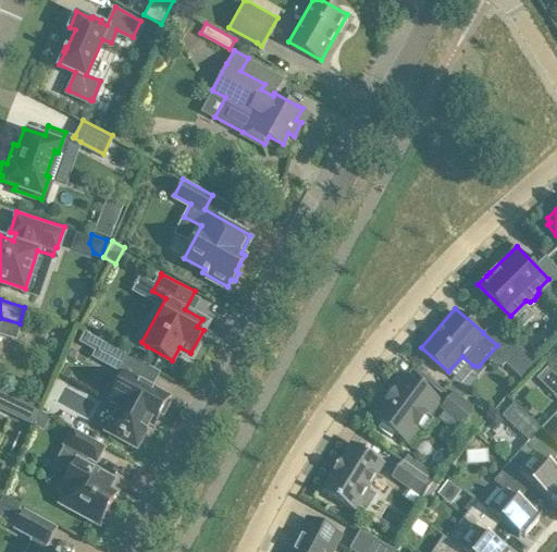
[(86,329),(81,339),(98,348),(103,339),(86,329)]
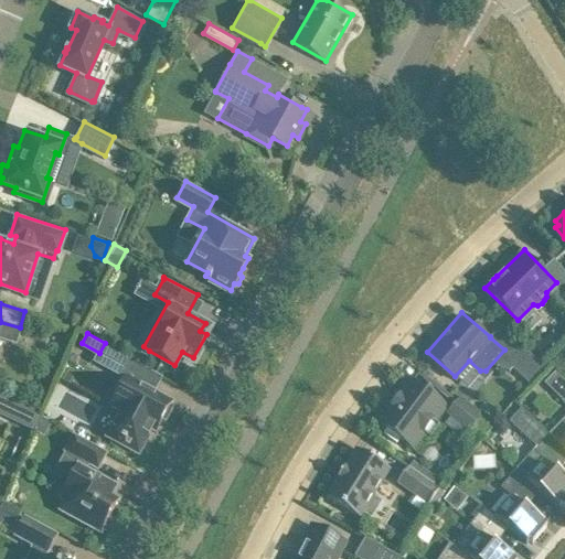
[(505,357),(530,380),(545,365),(521,342),(505,357)]
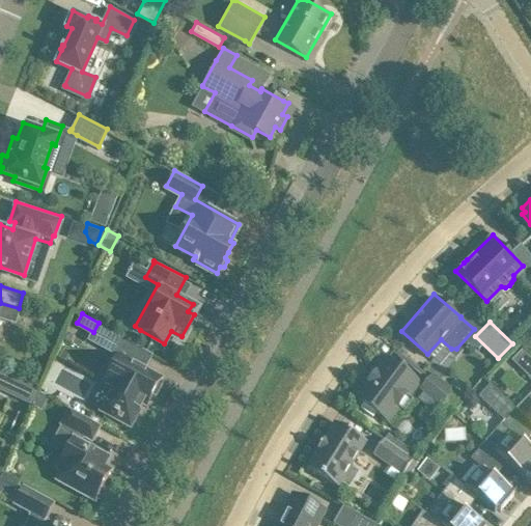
[(146,348),(114,331),(106,347),(123,356),(118,363),(114,361),(105,379),(114,384),(101,408),(130,423),(142,400),(146,403),(147,399),(146,399),(145,402),(143,399),(147,391),(149,393),(148,395),(149,395),(152,391),(156,393),(163,380),(160,378),(161,375),(138,362),(146,348)]
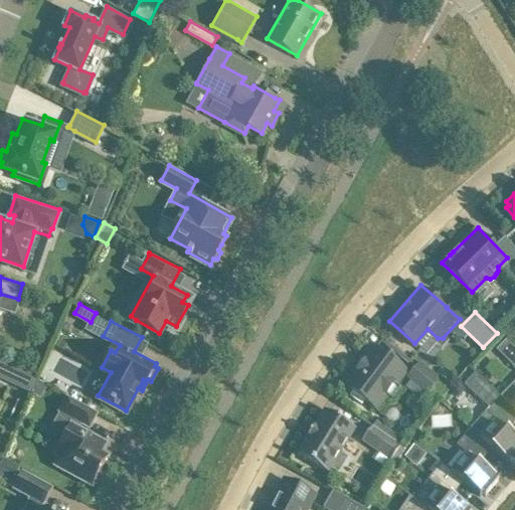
[(352,387),(349,391),(361,400),(364,396),(378,406),(387,393),(391,396),(400,384),(396,381),(406,368),(371,342),(360,357),(362,358),(356,366),(354,365),(343,380),(352,387)]
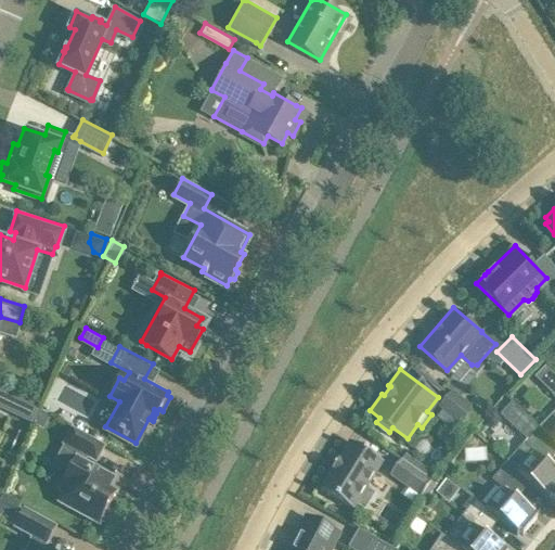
[(440,403),(461,418),(470,406),(450,391),(440,403)]
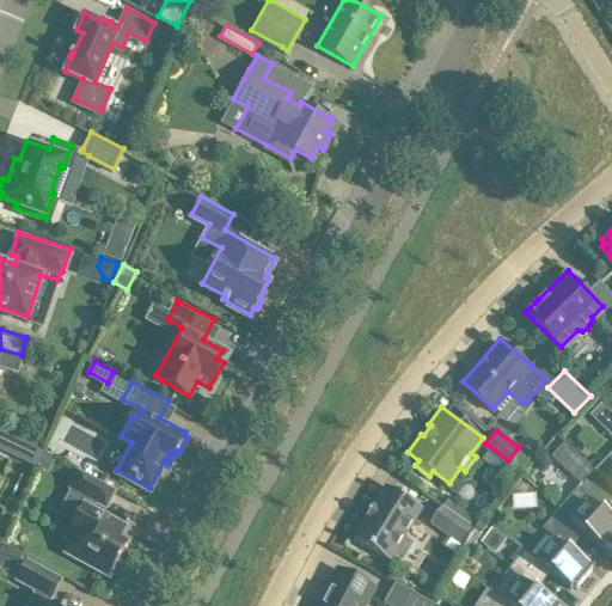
[(563,465),(576,451),(558,433),(544,448),(563,465)]
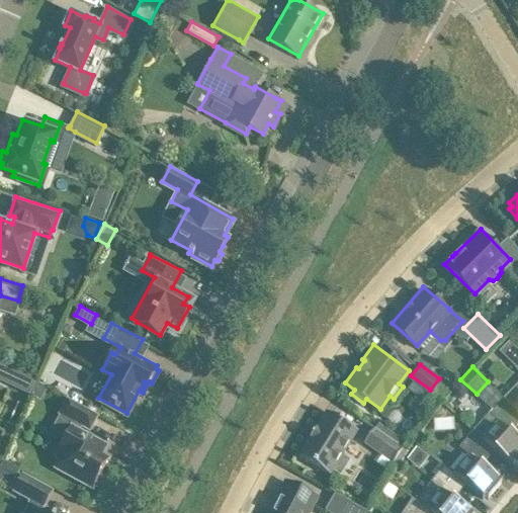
[(512,404),(512,403),(503,395),(489,410),(498,418),(482,436),(483,436),(491,444),(511,462),(513,460),(516,462),(517,459),(517,436),(508,427),(517,414),(517,409),(513,404),(512,404)]
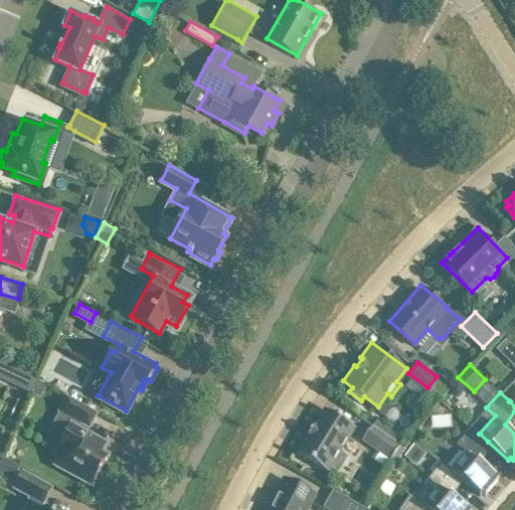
[(67,395),(59,408),(89,425),(97,410),(96,410),(97,409),(68,393),(67,395)]
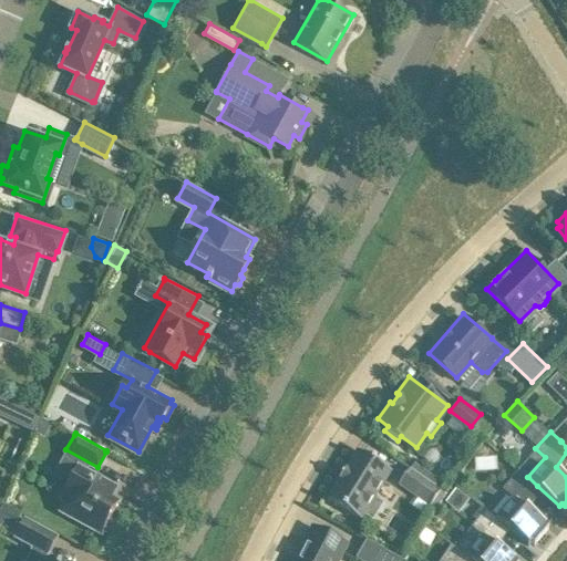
[(342,474),(341,474),(339,476),(340,477),(328,497),(360,517),(364,510),(372,515),(382,499),(374,495),(391,468),(358,447),(346,467),(344,467),(343,469),(344,470),(342,474)]
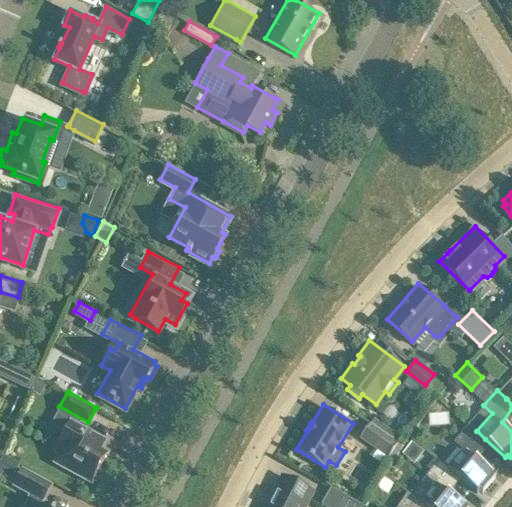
[(97,478),(103,468),(99,466),(107,451),(100,447),(105,438),(71,419),(55,448),(60,451),(55,460),(91,480),(93,476),(97,478)]
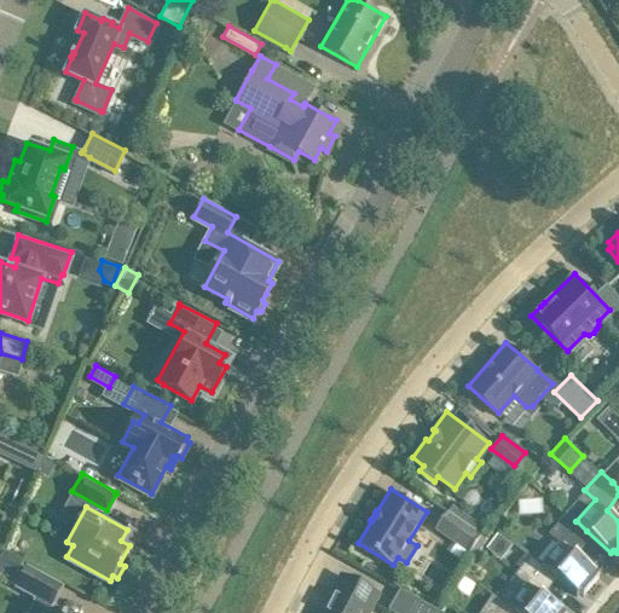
[(480,531),(449,509),(447,510),(446,509),(435,525),(470,549),(481,533),(479,532),(480,531)]
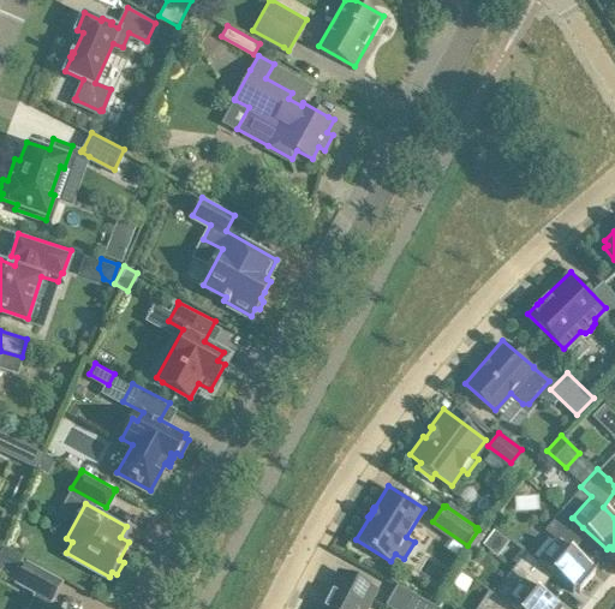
[(572,518),(561,507),(544,527),(555,536),(537,557),(538,557),(549,567),(548,567),(573,589),(575,585),(579,587),(595,569),(567,545),(583,527),(573,518),(572,518)]
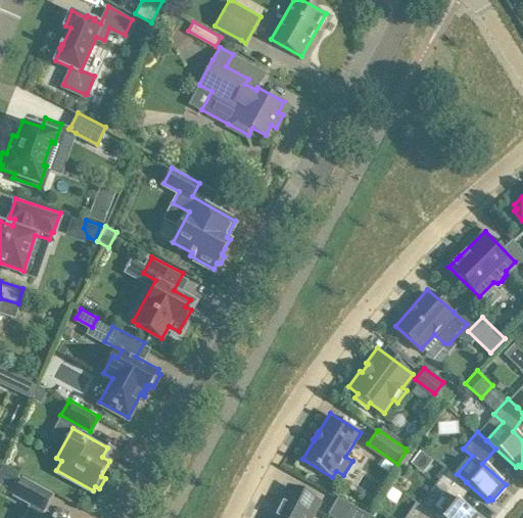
[(458,474),(457,474),(447,466),(434,483),(443,490),(429,510),(439,517),(477,517),(478,517),(454,499),(466,482),(467,482),(458,474)]
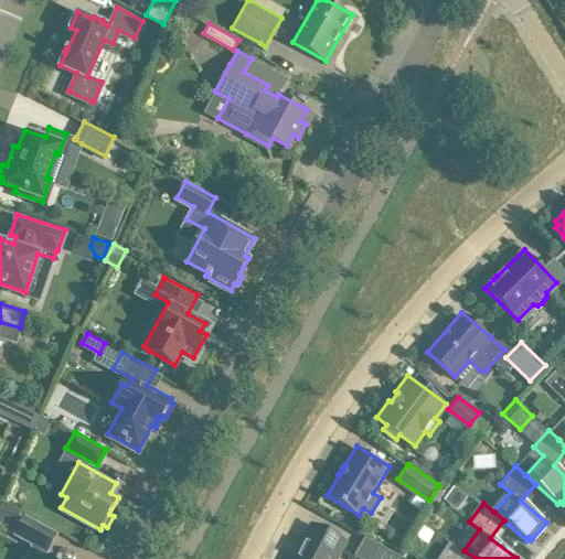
[(33,541),(27,558),(55,558),(42,554),(44,548),(46,549),(56,531),(25,515),(16,533),(33,541)]
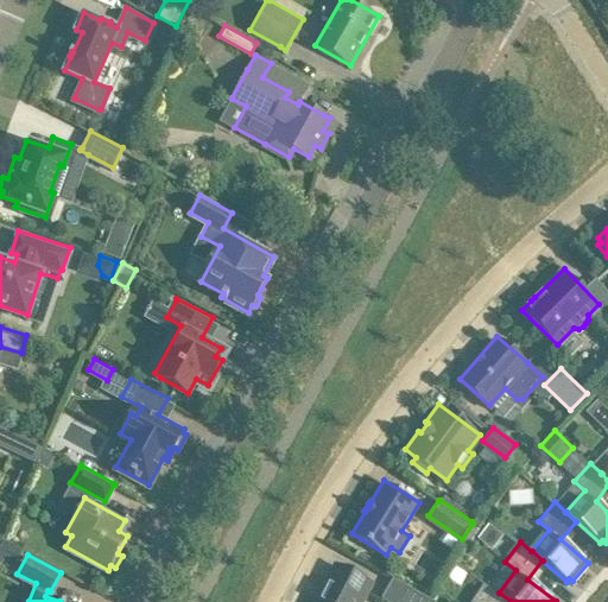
[(360,601),(372,581),(335,561),(314,601),(360,601)]
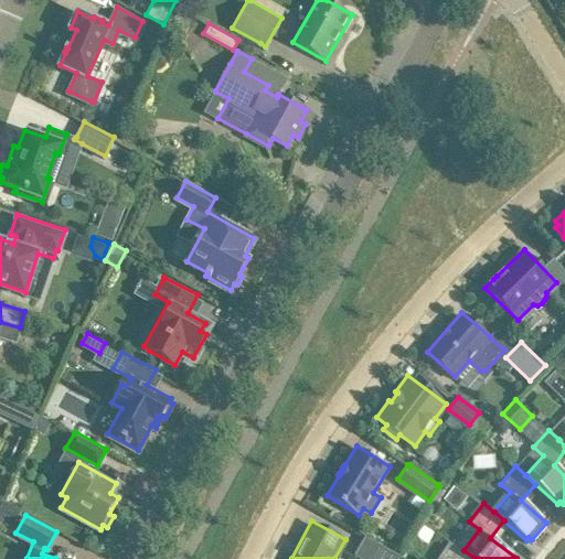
[(354,554),(364,558),(401,558),(403,556),(364,534),(354,554)]
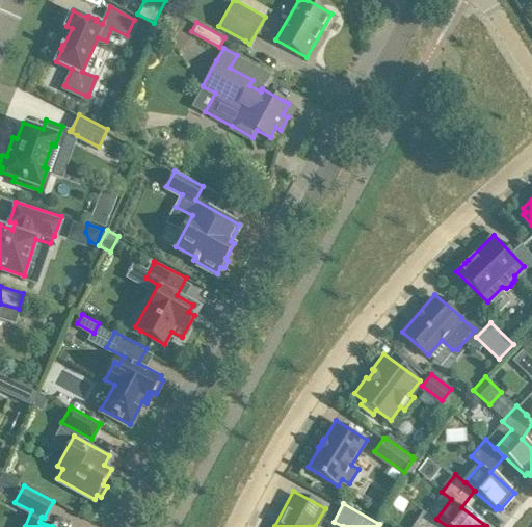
[(436,519),(423,508),(411,526),(413,526),(447,526),(436,519)]
